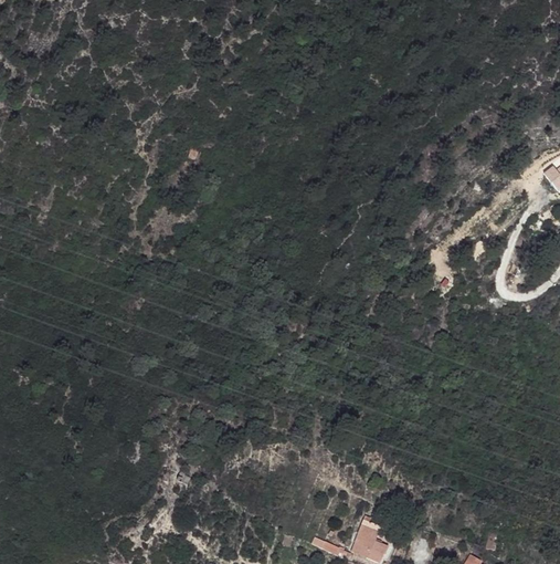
[(546,176),(559,195),(559,167),(546,176)]
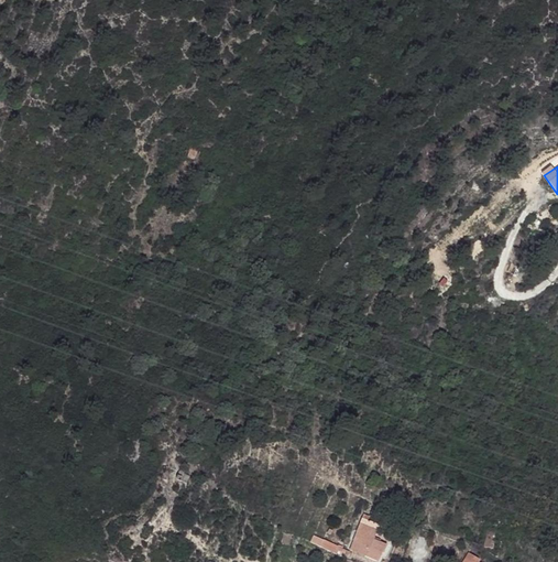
[(182,474),(179,481),(187,484),(189,476),(182,474)]
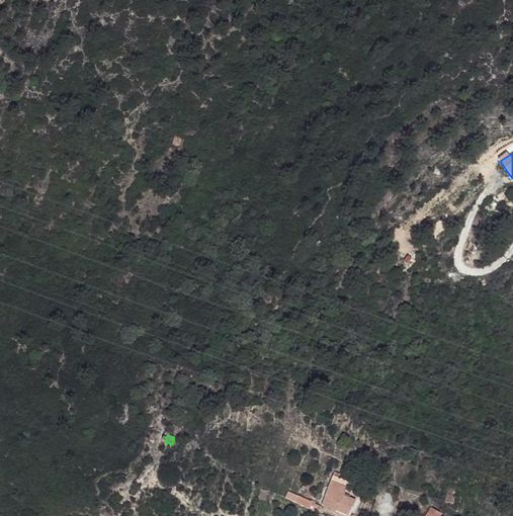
[(329,477),(327,490),(336,478),(329,477)]
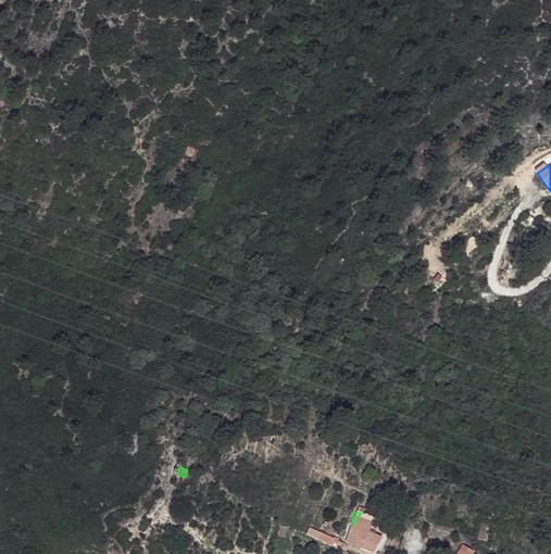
[(351,526),(346,546),(371,553),(375,553),(380,536),(370,531),(374,516),(361,513),(351,526)]
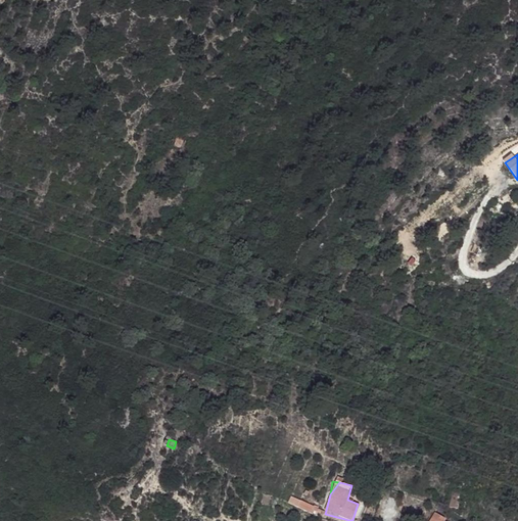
[(444,493),(443,506),(453,506),(454,496),(444,493)]
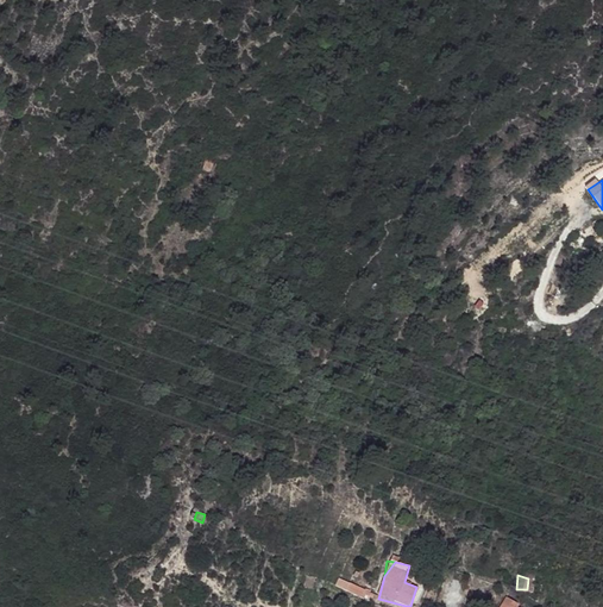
[(500,596),(492,606),(509,606),(513,601),(500,596)]
